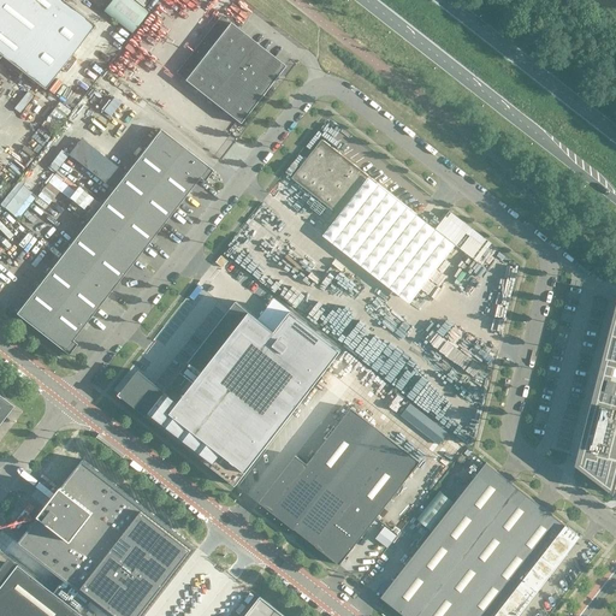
[(0,0),(0,54),(1,55),(45,90),(95,25),(61,0),(0,0)]
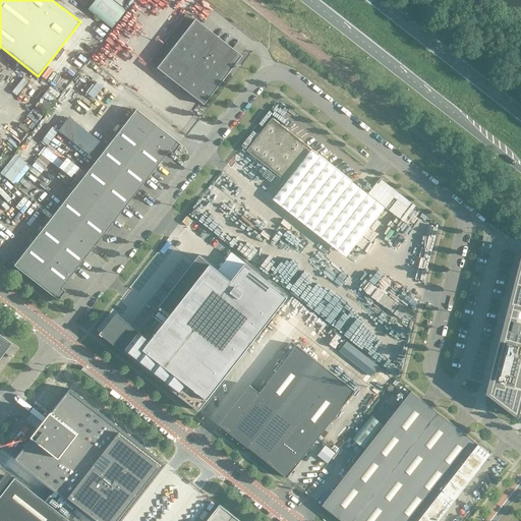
[(125,10),(111,0),(94,0),(88,9),(111,29),(125,10)]
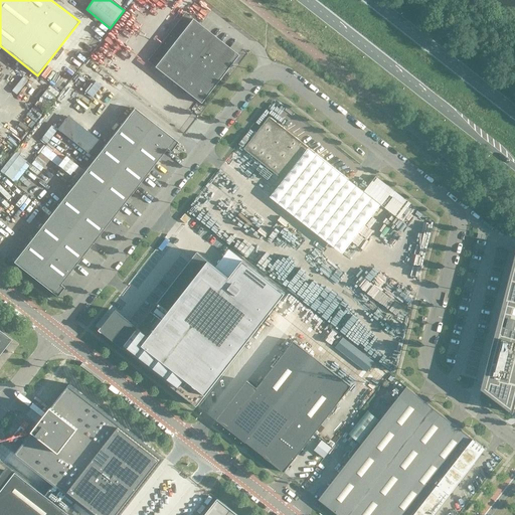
[(223,69),(234,55),(214,40),(215,37),(192,19),(154,67),(200,104),(226,71),(223,69)]
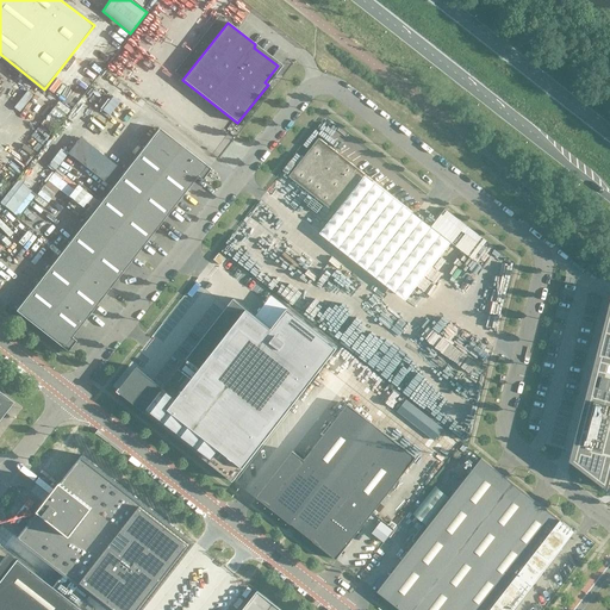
[(211,169),(159,129),(128,168),(175,205),(198,176),(203,180),(211,169)]
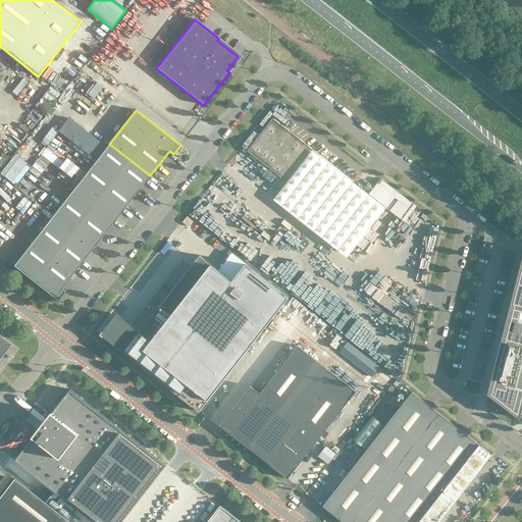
[(321,156),(273,118),(248,151),(296,189),(321,156)]
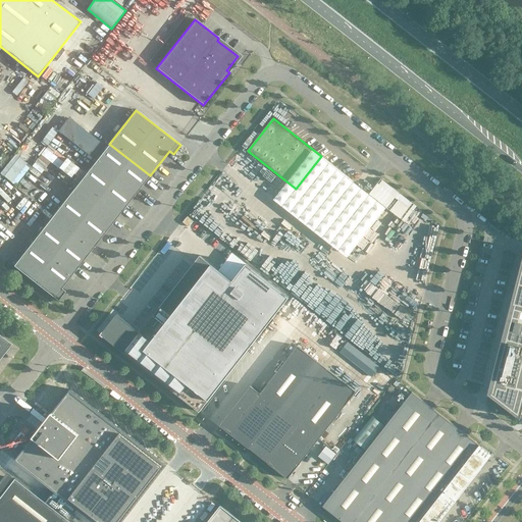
[(150,175),(109,144),(96,160),(137,192),(150,175)]
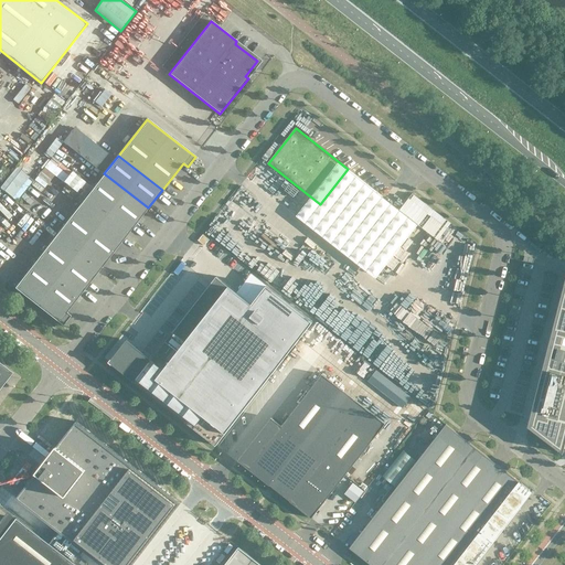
[(19,200),(33,178),(16,166),(1,189),(19,200)]
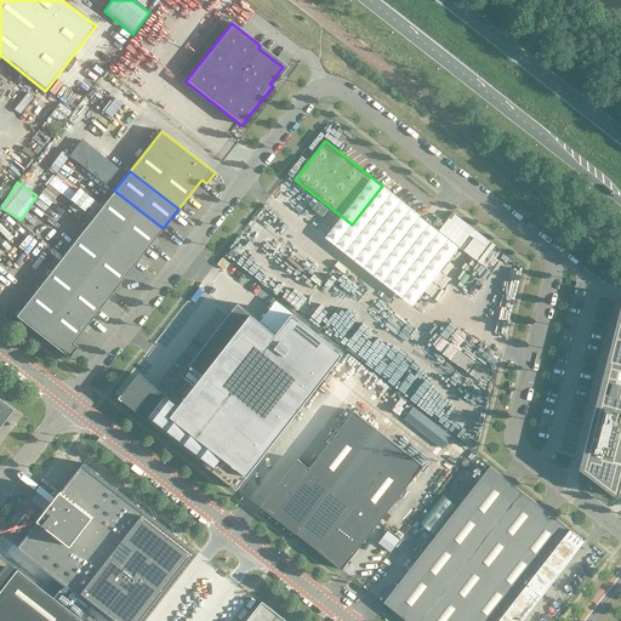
[(163,228),(114,191),(91,221),(138,258),(163,228)]
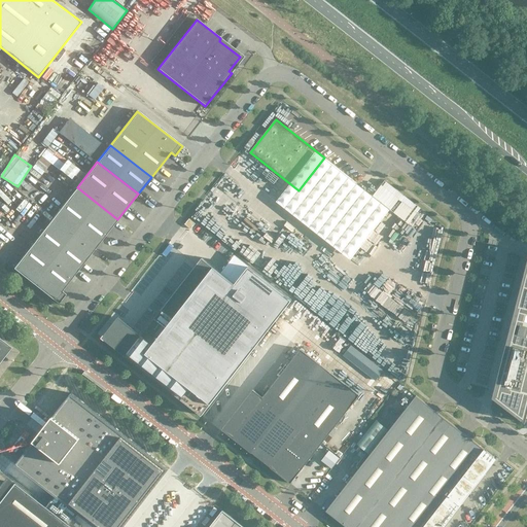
[(92,253),(117,219),(77,187),(50,221),(92,253)]
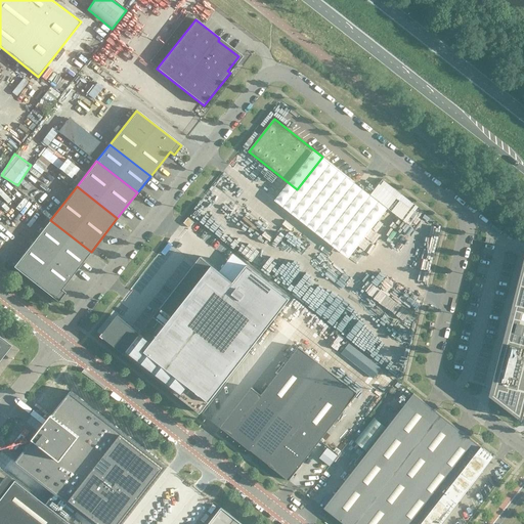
[(190,228),(194,222),(188,217),(184,223),(190,228)]
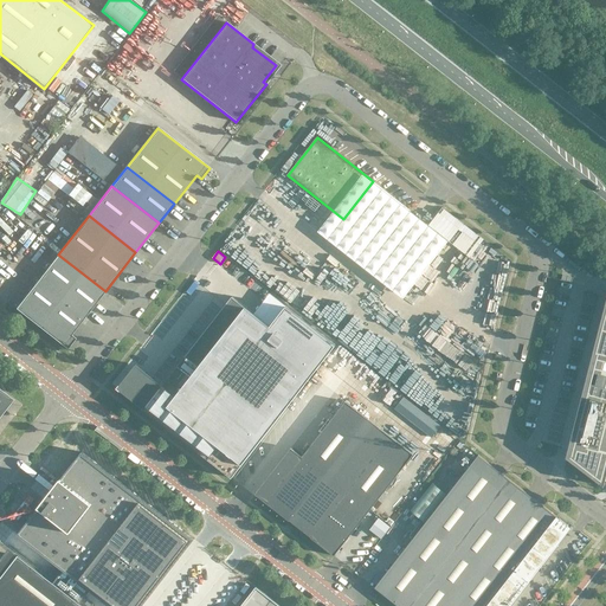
[(71,335),(105,291),(58,255),(15,309),(68,349),(76,339),(71,335)]
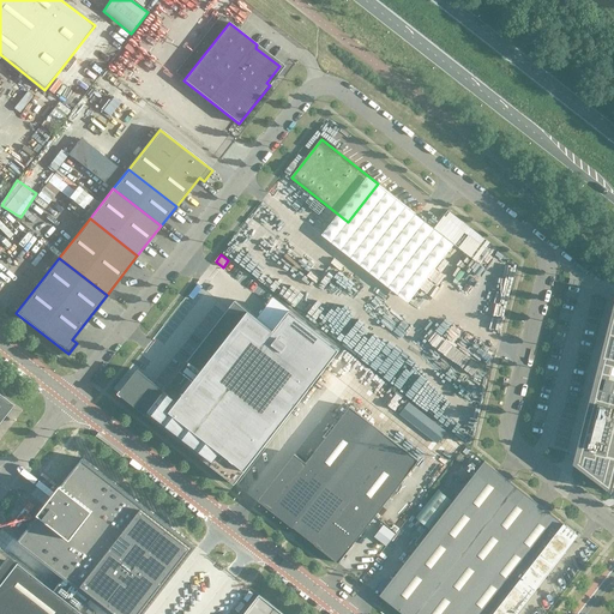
[(166,391),(138,369),(120,393),(235,485),(341,350),(290,311),(275,331),(236,301),(166,391)]
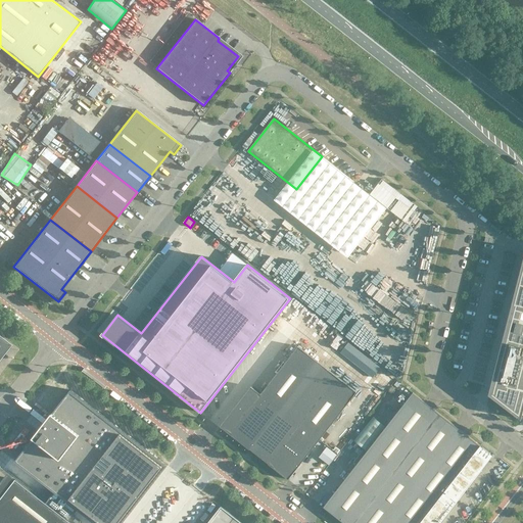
[(522,282),(494,398),(522,420),(522,282)]
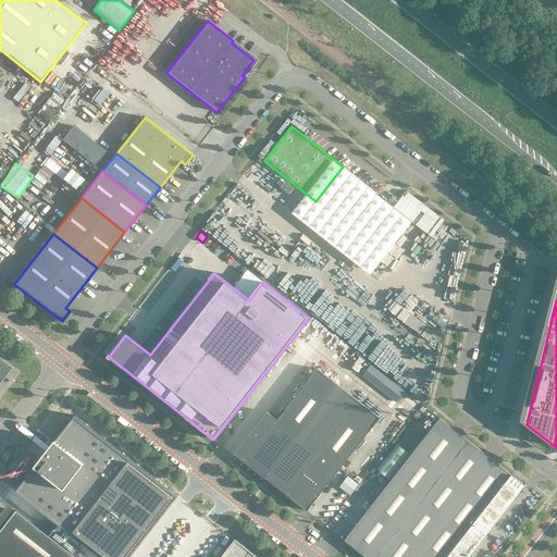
[(0,382),(9,371),(9,364),(0,358),(0,382)]
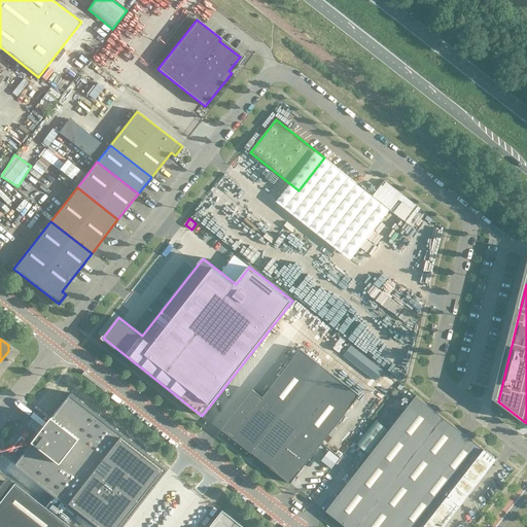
[(377,381),(385,370),(353,344),(344,354),(377,381)]
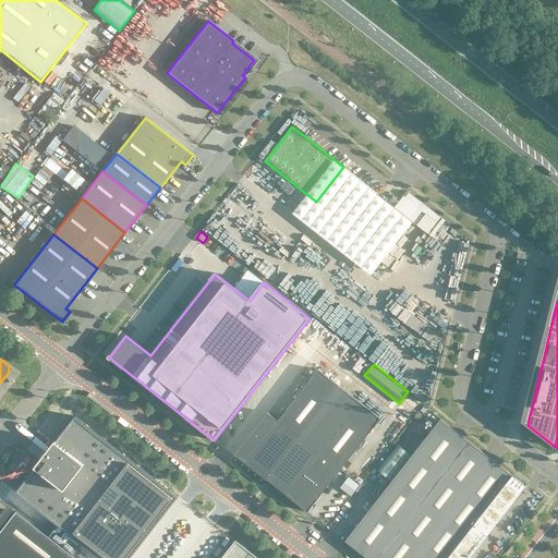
[(268,413),(235,455),(235,456),(245,463),(267,480),(287,495),(287,496),(308,512),(380,419),(318,370),(278,421),(268,413)]
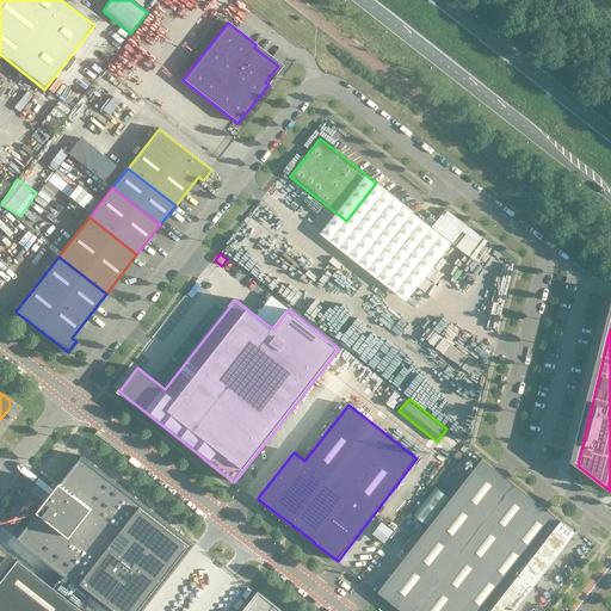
[(85,456),(19,539),(66,576),(56,590),(82,610),(92,597),(110,610),(148,610),(199,545),(85,456)]
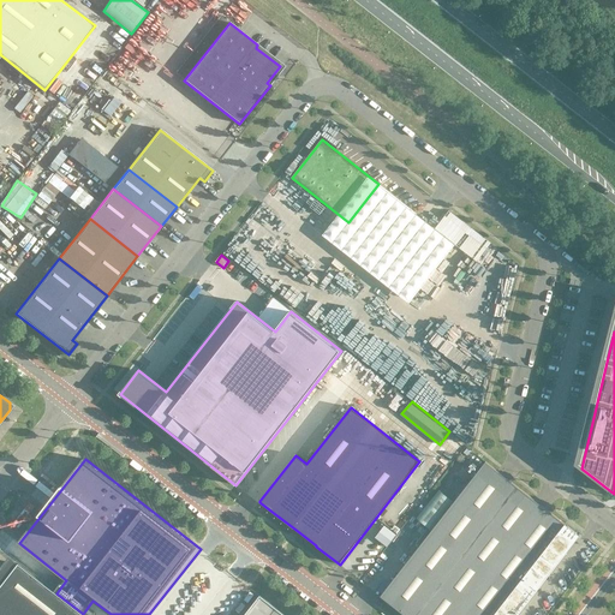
[(518,614),(574,543),(580,536),(485,461),(381,596),(404,614),(518,614)]
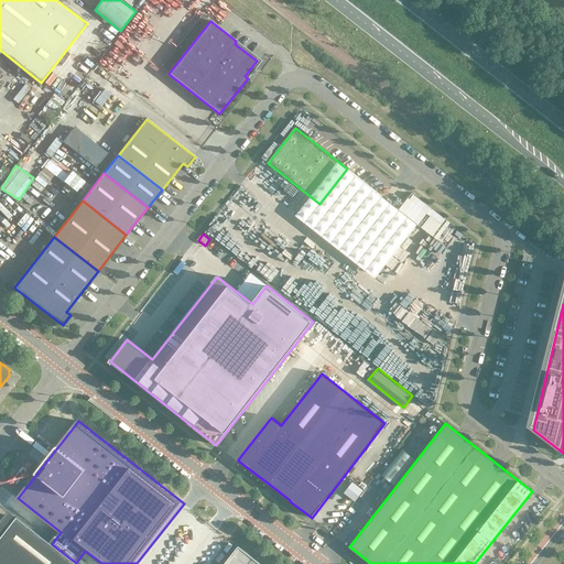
[(396,484),(415,457),(403,448),(383,475),(396,484)]
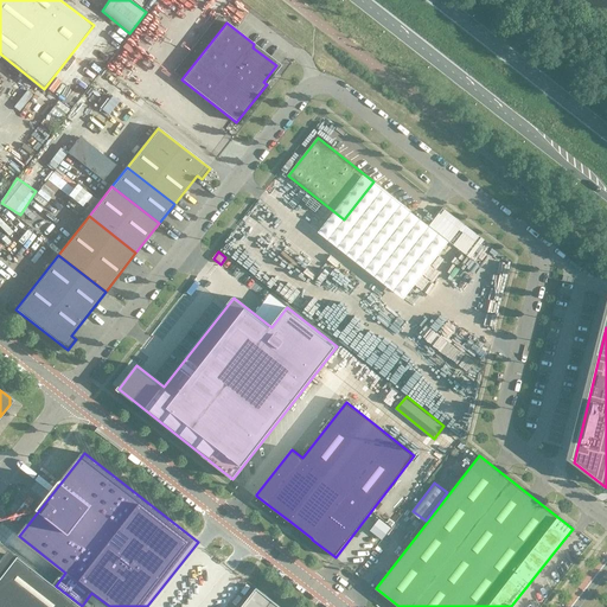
[(379,518),(371,530),(384,538),(393,526),(379,518)]
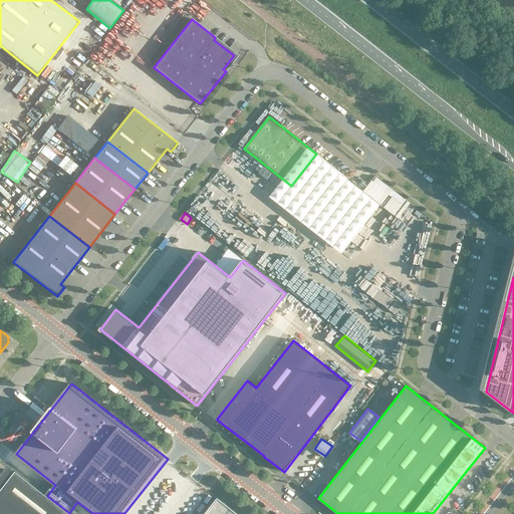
[(0,513),(69,513),(47,496),(15,471),(0,491),(0,513)]
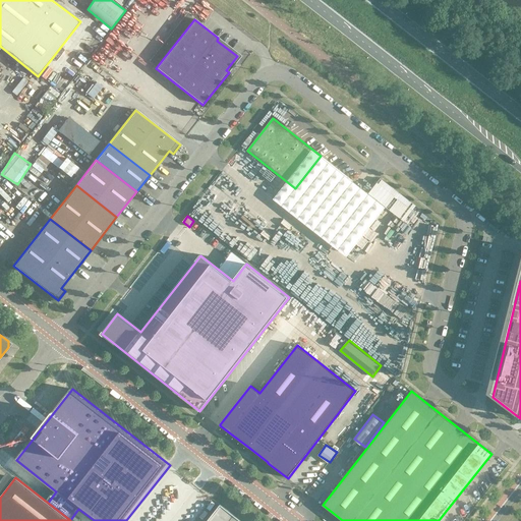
[(241,520),(220,505),(207,520),(241,520)]
